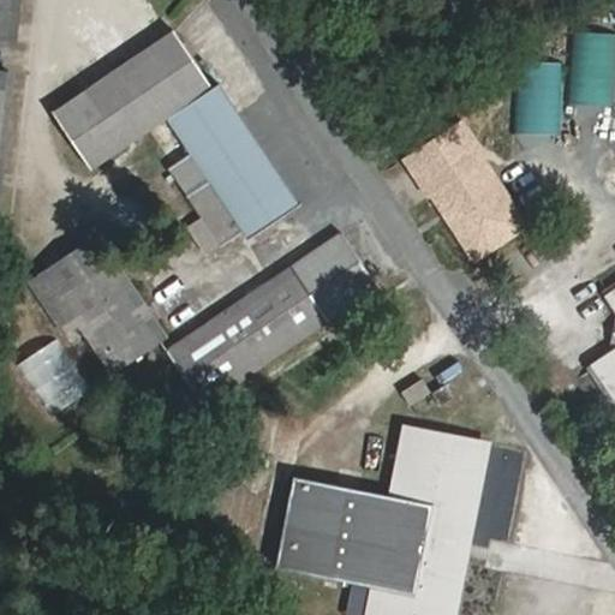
[(24,0),(0,0),(0,46),(19,48),(24,0)]
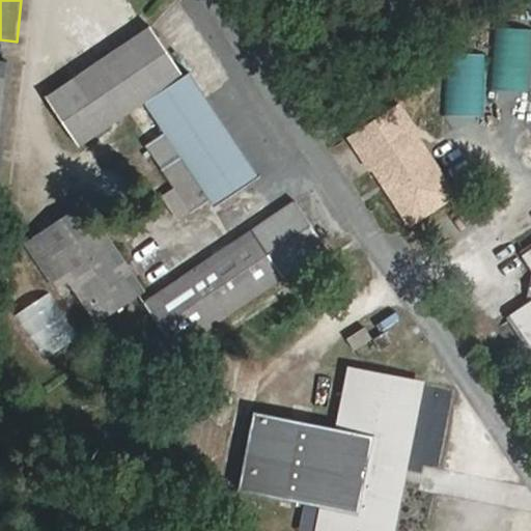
[(495,85),(530,87),(530,25),(499,23),(495,85)]
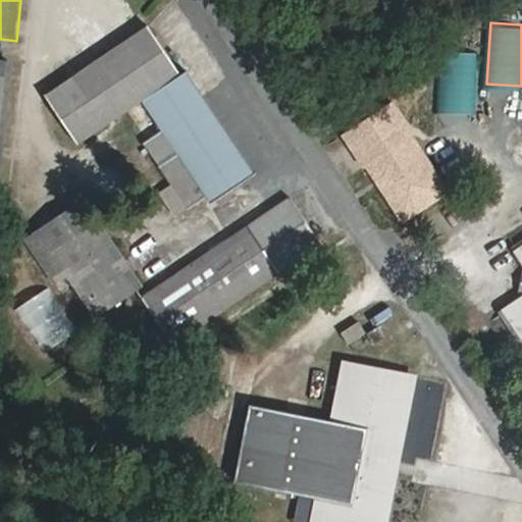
[(159,93),(161,96),(184,80),(151,32),(47,101),(67,131),(106,104),(118,121),(145,102),(159,93)]
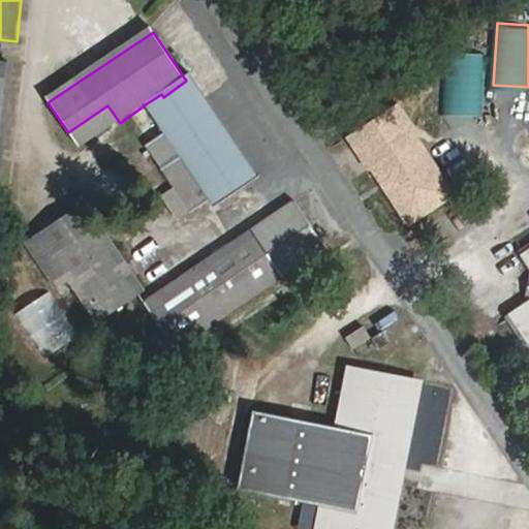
[(447,56),(443,111),(487,114),(491,59),(447,56)]
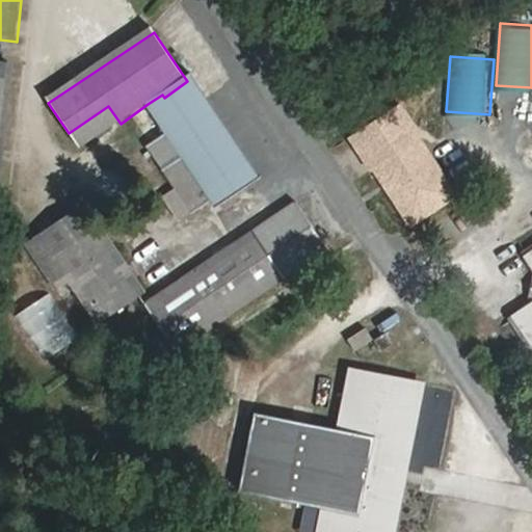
[(14,67),(0,64),(0,143),(5,144),(14,67)]
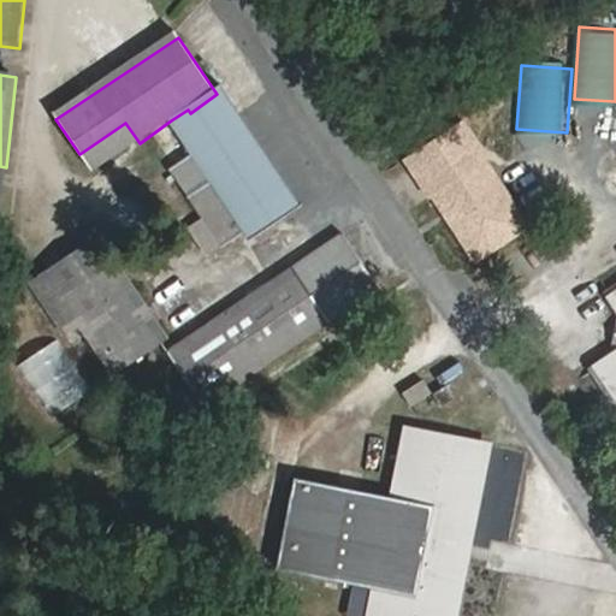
[(271,231),(302,211),(223,90),(217,94),(190,113),(271,231)]
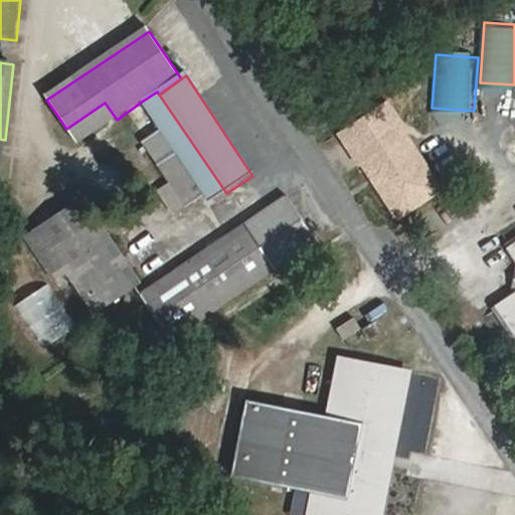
[(212,203),(226,193),(159,95),(157,92),(143,101),(164,131),(143,144),(171,185),(187,210),(207,196),(212,203)]
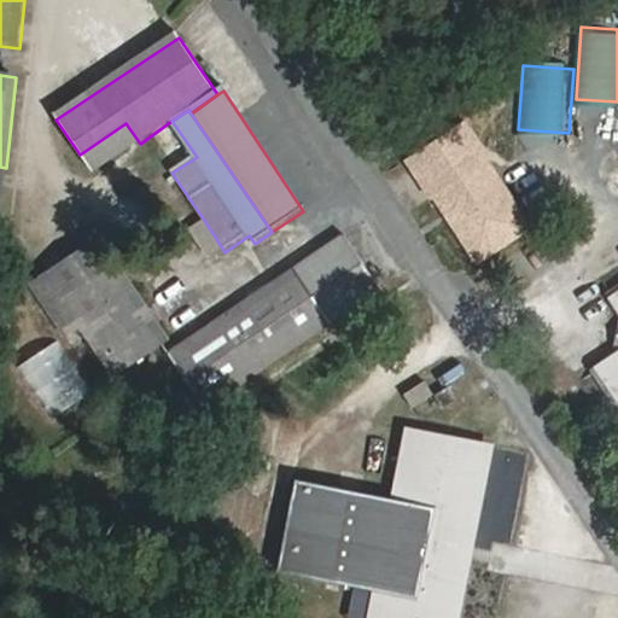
[(494,169),(466,122),(404,161),(472,269),(531,233),(494,169)]
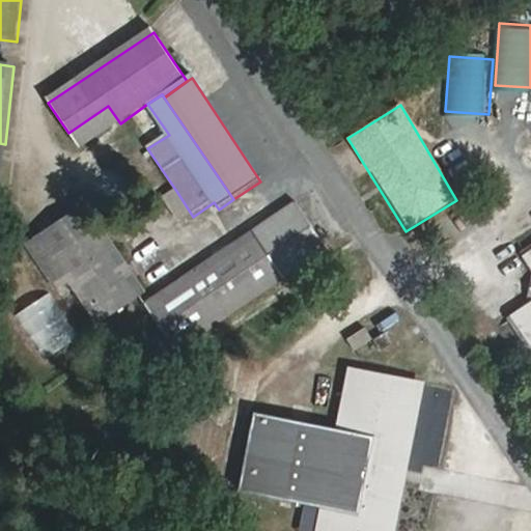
[(68,133),(80,149),(120,123),(108,106),(68,133)]
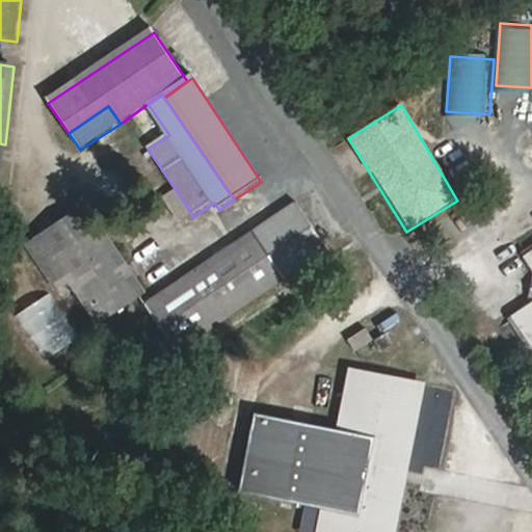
[(163,200),(181,225),(193,217),(177,191),(163,200)]
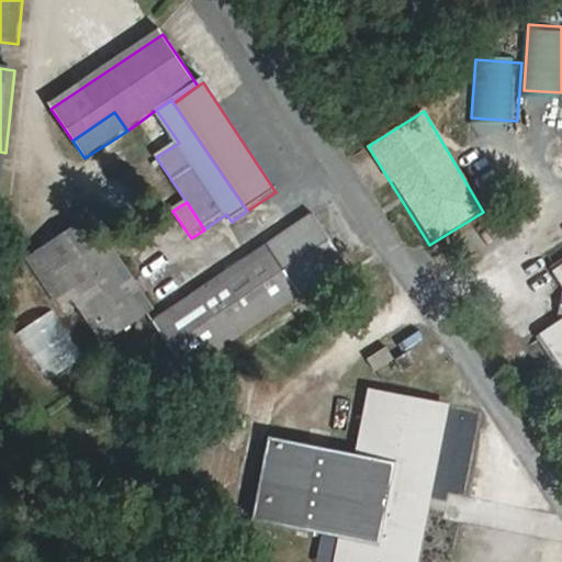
[(154,314),(90,220),(41,254),(72,300),(104,347),(154,314)]
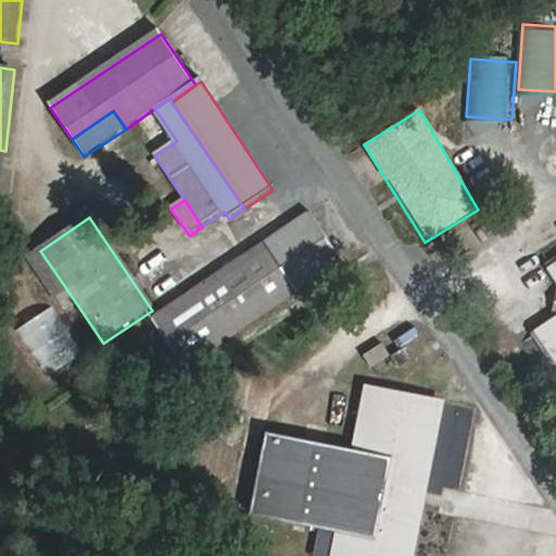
[(344,265),(312,217),(152,325),(184,371),(344,265)]
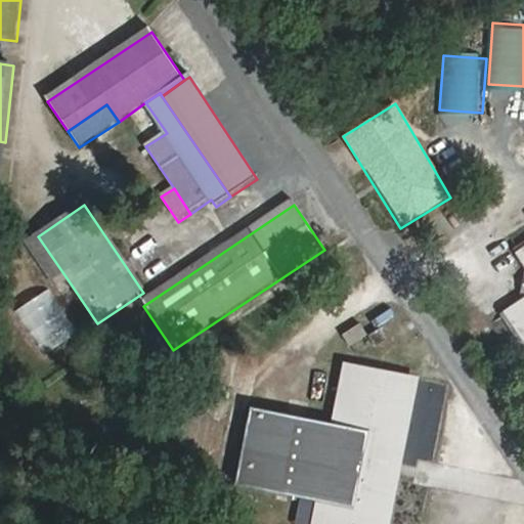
[(68,279),(38,236),(28,243),(57,287),(68,279)]
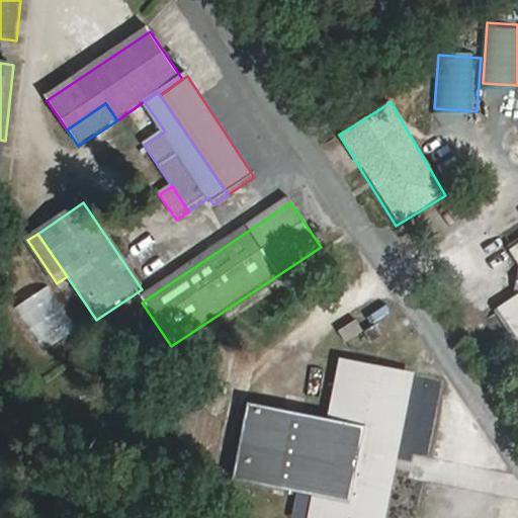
[(517,246),(511,251),(517,260),(517,301),(513,306),(498,315),(515,342),(517,340),(517,246)]
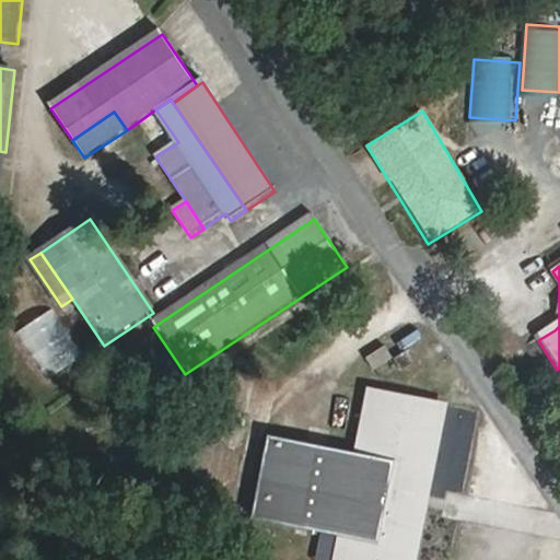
[(51,308),(15,330),(45,380),(81,359),(51,308)]
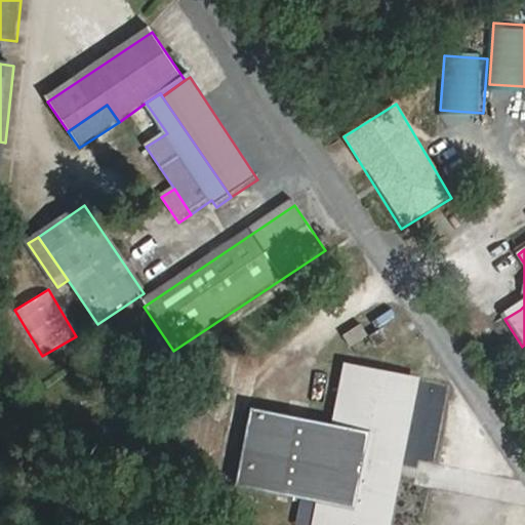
[(390,524),(419,377),(342,362),(330,422),(251,406),(236,486),(299,498),(293,524),(390,524)]
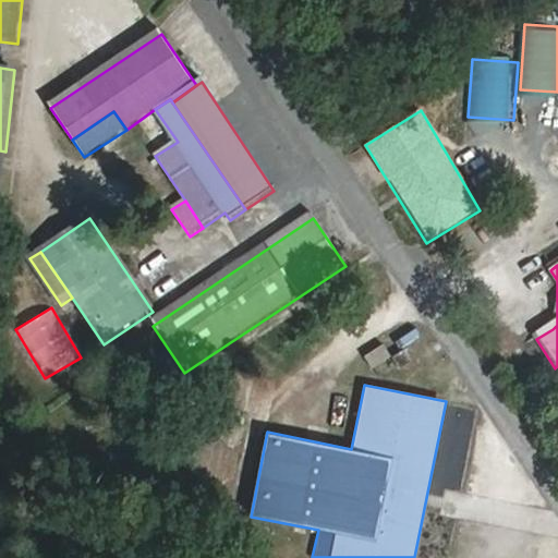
All buildings are outlined.
